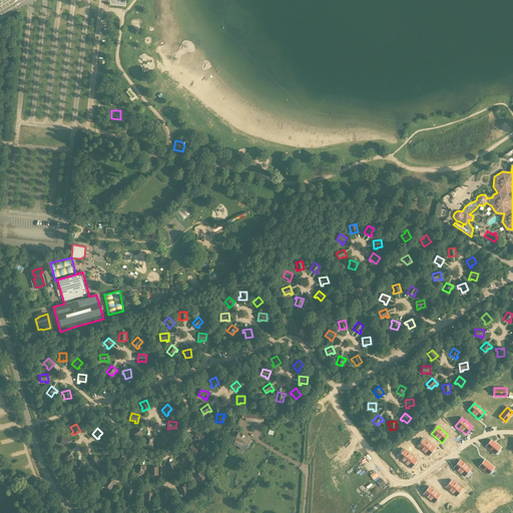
[(140,436),(142,435),(138,428),(131,432),(134,438),(139,435),(140,436)]
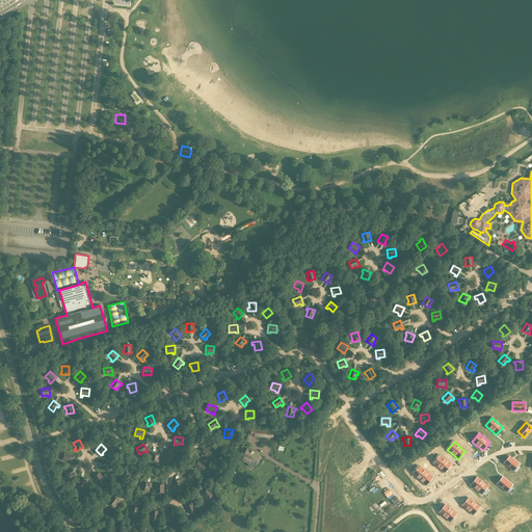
[(170,459),(176,455),(170,448),(164,453),(165,455),(166,455),(170,459)]
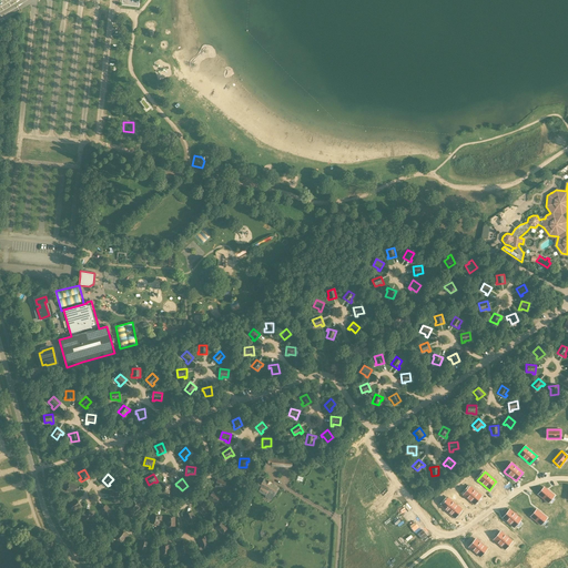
[(224,488),(226,480),(217,478),(214,487),(217,488),(217,486),(224,488)]
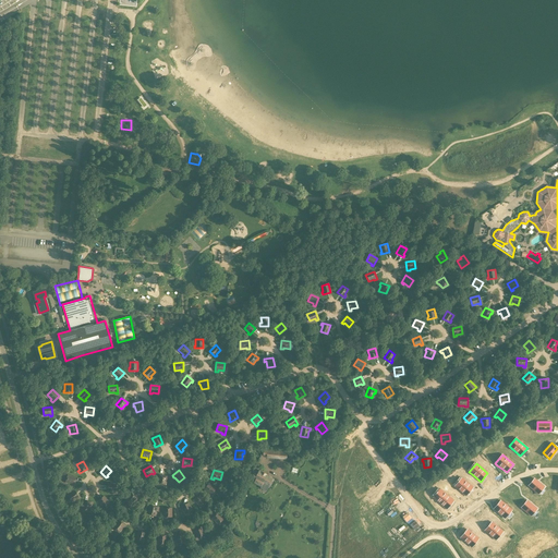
[(259,471),(257,474),(254,473),(252,477),(255,480),(254,483),(262,487),(263,483),(269,486),(274,480),(267,476),(267,475),(259,471)]
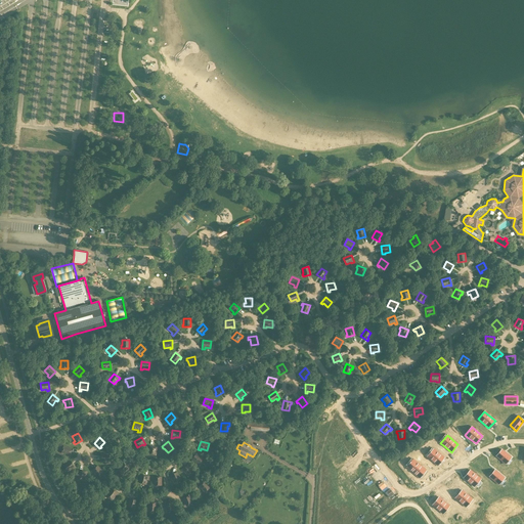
[(69,456),(72,448),(63,446),(61,452),(67,454),(67,455),(69,456)]
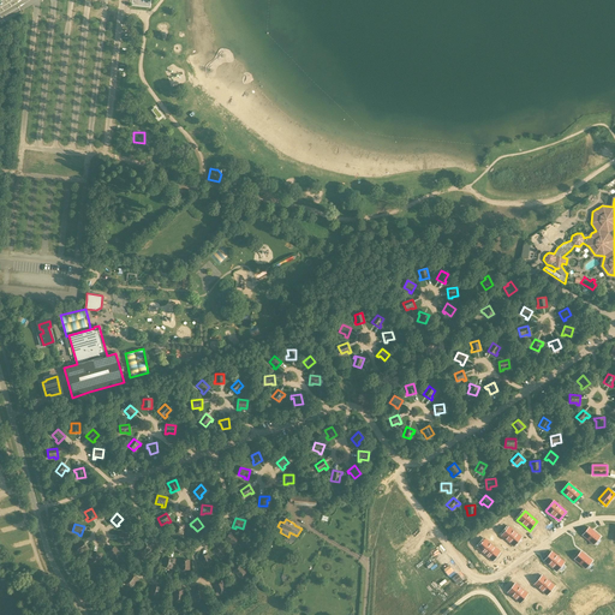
[(185,529),(185,525),(175,524),(174,533),(181,535),(183,529),(185,529)]
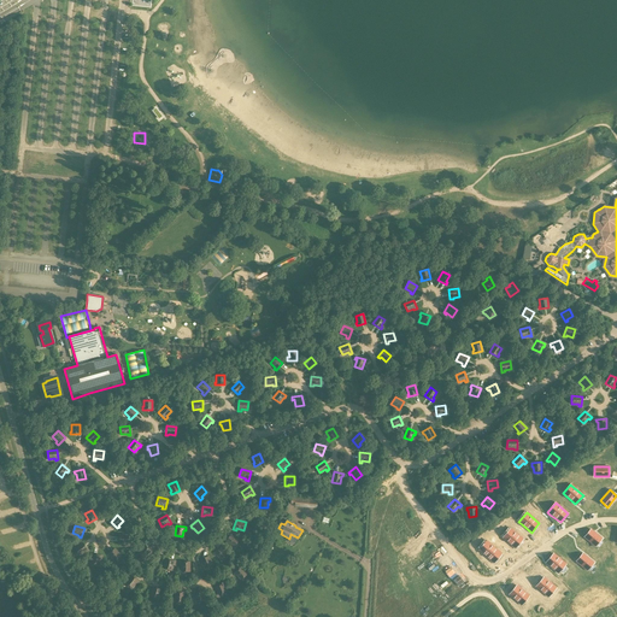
[(510,529),(503,538),(505,540),(515,548),(522,541),(523,539),(510,529)]
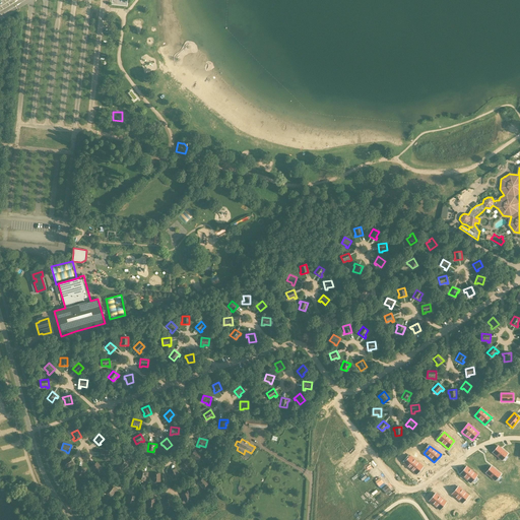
[(498,446),(493,453),(502,460),(503,460),(507,454),(501,448),(498,446)]
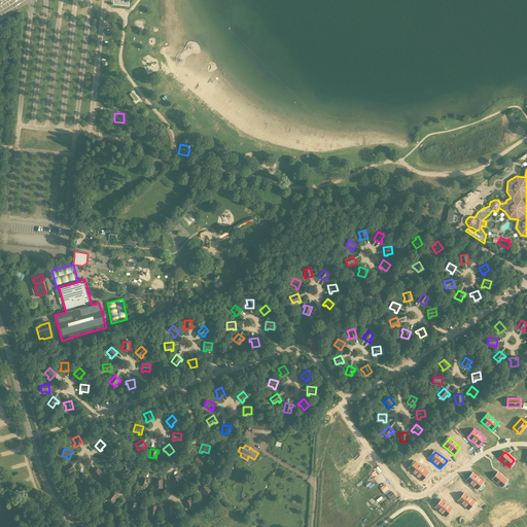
[(109,464),(110,457),(101,456),(101,464),(103,465),(103,463),(109,464)]
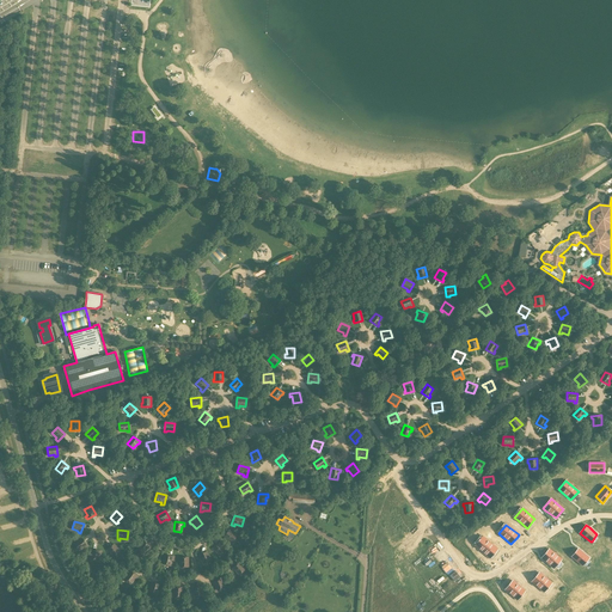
[(232,543),(237,536),(228,530),(224,538),(226,540),(226,538),(232,543)]
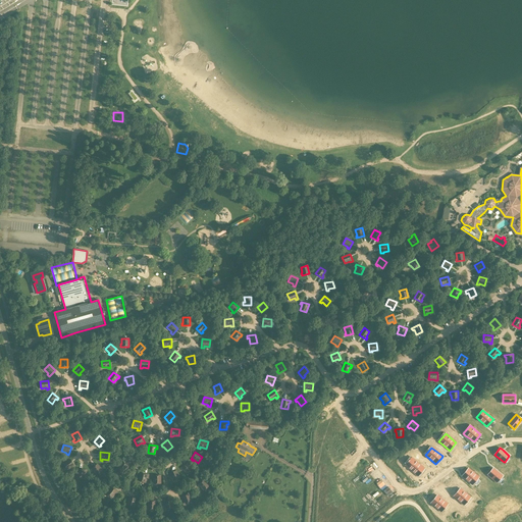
[(412,458),(405,466),(418,476),(419,475),(424,469),(415,461),(412,458)]
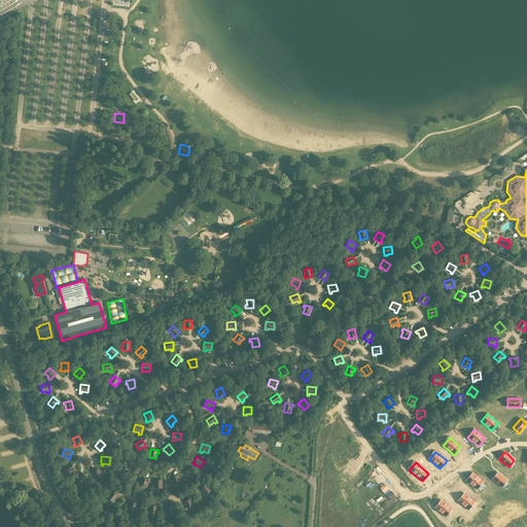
[(73,472),(75,470),(71,463),(64,468),(67,473),(72,470),(73,472)]
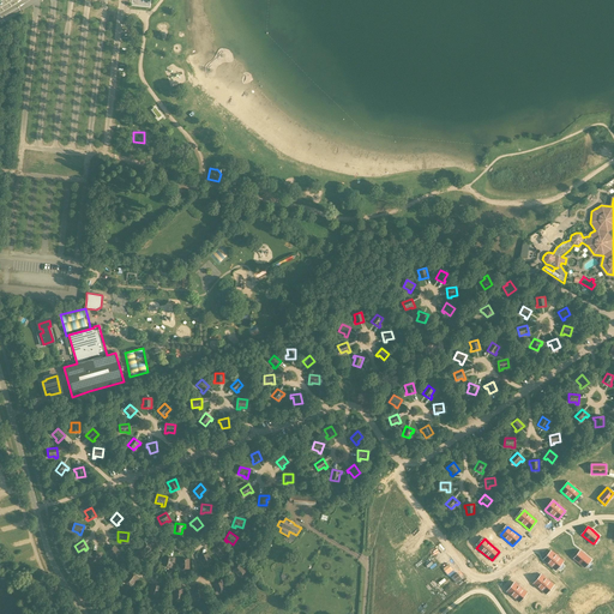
[(149,552),(151,549),(144,542),(137,549),(143,555),(148,551),(149,552)]
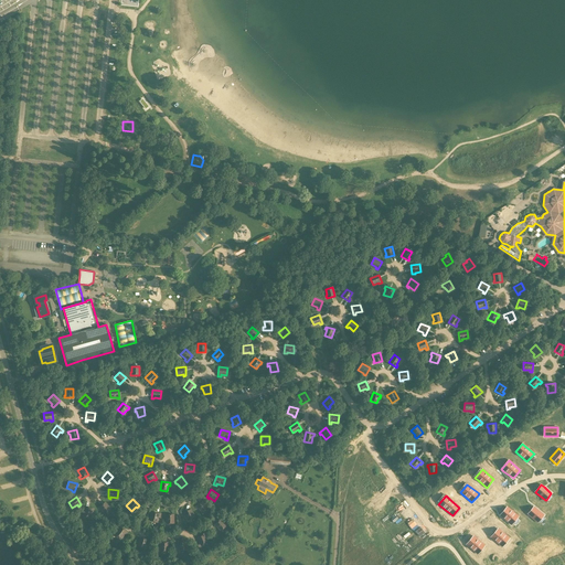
[(202,512),(208,508),(202,501),(195,507),(196,509),(198,508),(202,512)]
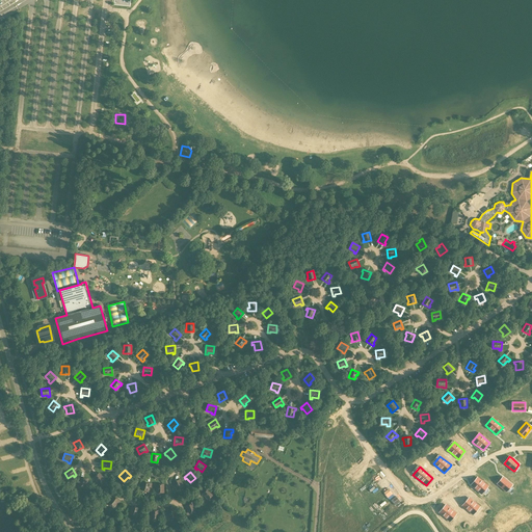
[(99,484),(104,480),(99,473),(92,478),(94,480),(95,479),(99,484)]
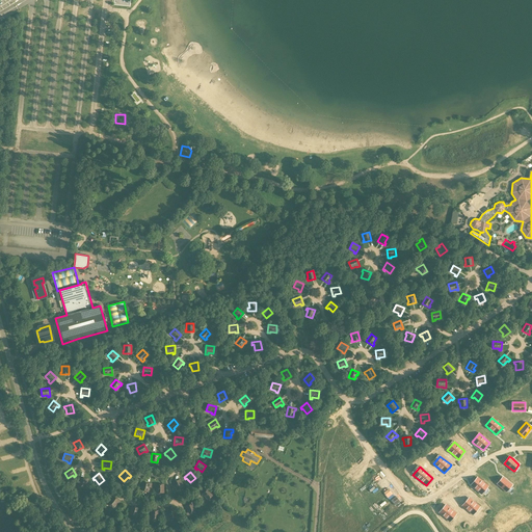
[(87,481),(88,479),(80,477),(78,485),(85,487),(86,481),(87,481)]
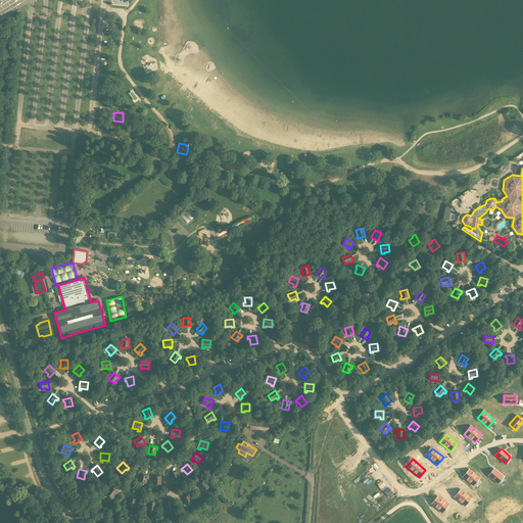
[(469,469),(463,477),(473,486),(479,479),(479,478),(469,469)]
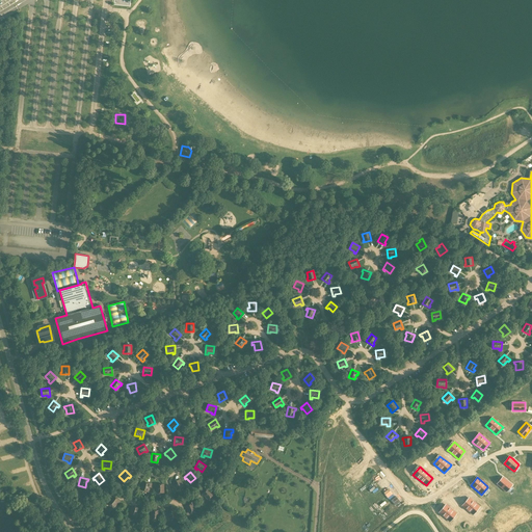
[(502,477),(497,484),(506,493),(507,491),(512,485),(502,477)]
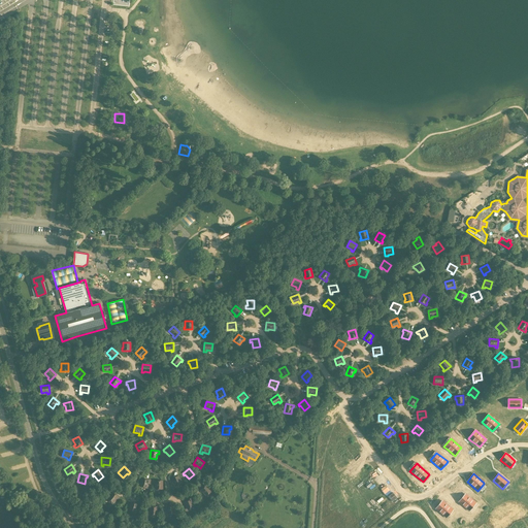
[(175,487),(182,484),(178,475),(170,480),(171,482),(172,481),(175,487)]
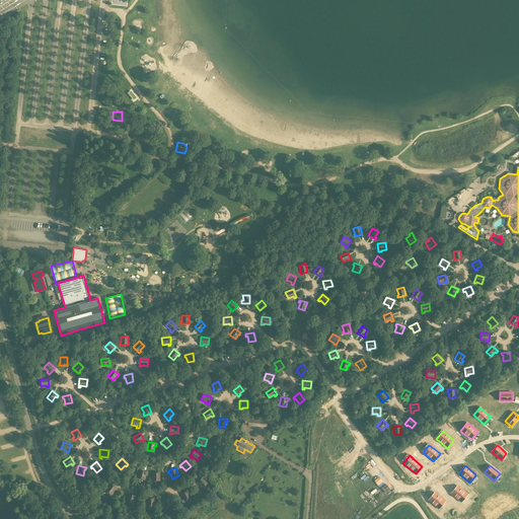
[(147,474),(147,472),(140,470),(138,478),(144,479),(146,474),(147,474)]
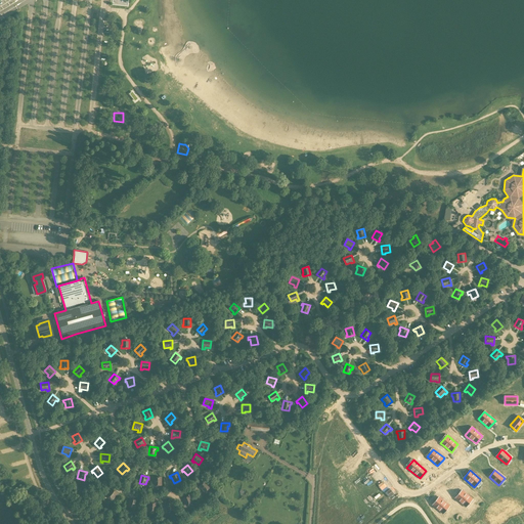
[(155,485),(161,485),(161,477),(153,477),(153,480),(154,480),(155,485)]
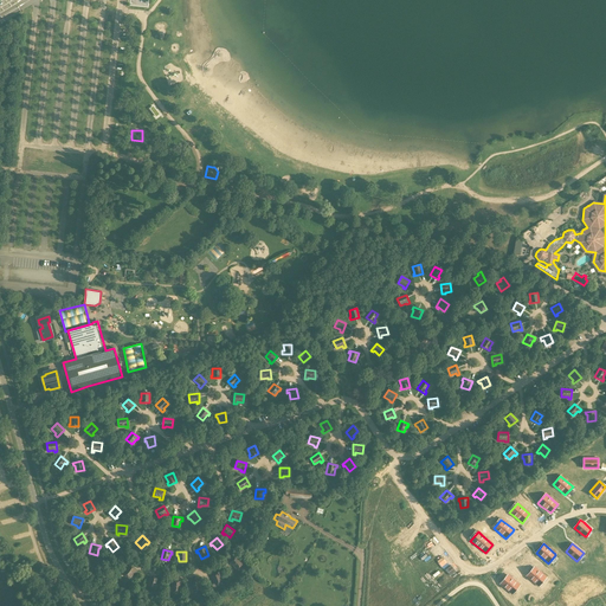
[(237,569),(243,563),(236,556),(229,563),(231,565),(232,565),(237,569)]
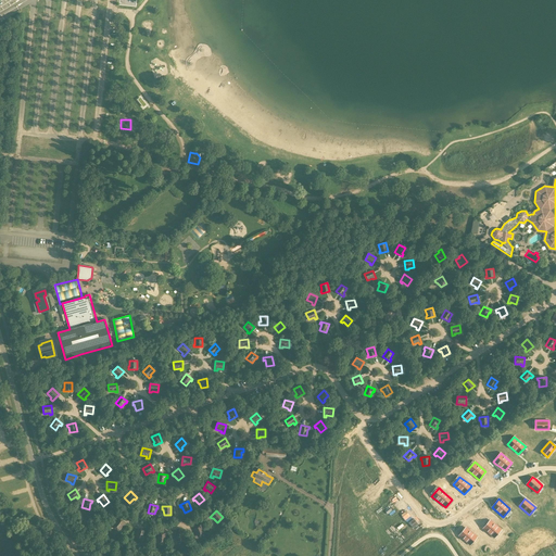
[(124,526),(125,523),(118,518),(113,526),(118,530),(123,525),(124,526)]
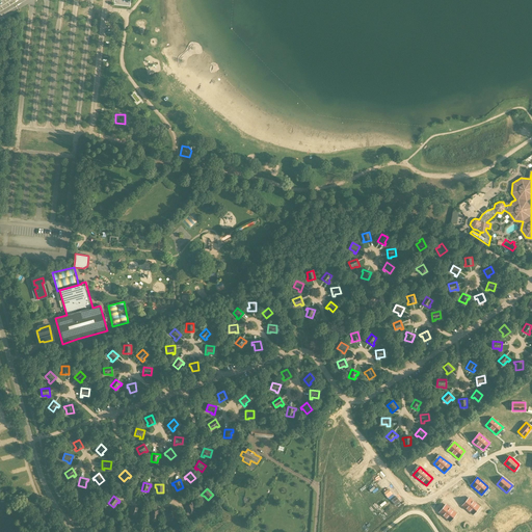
[(469,498),(462,506),(473,515),(478,508),(479,507),(469,498)]
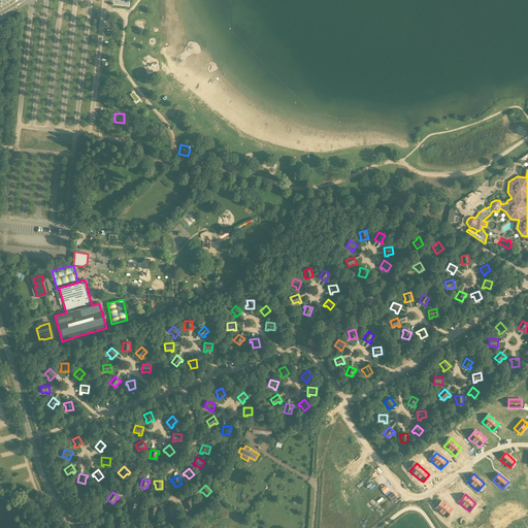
[(188,509),(194,506),(190,498),(183,502),(184,504),(185,504),(188,509)]
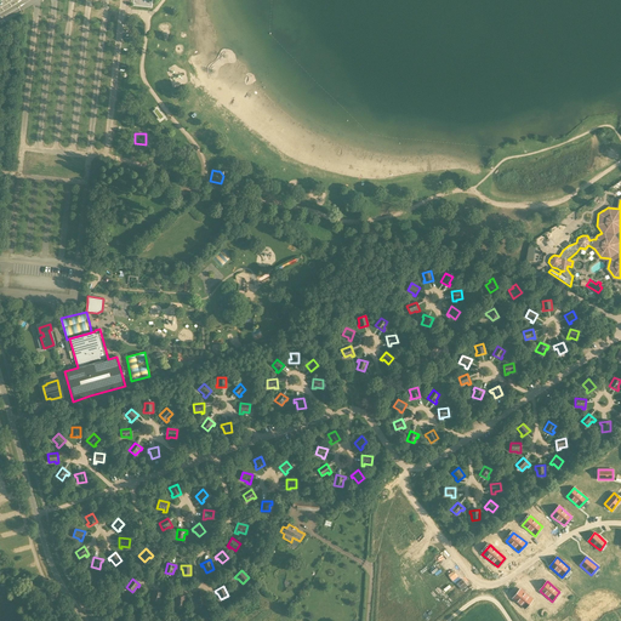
[(520,590),(512,599),(525,609),(531,602),(533,599),(520,590)]
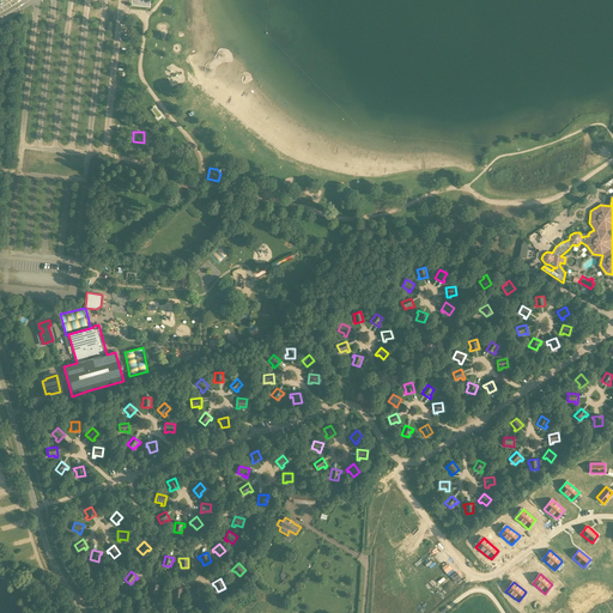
[(161,589),(162,586),(152,583),(150,593),(157,595),(159,588),(161,589)]
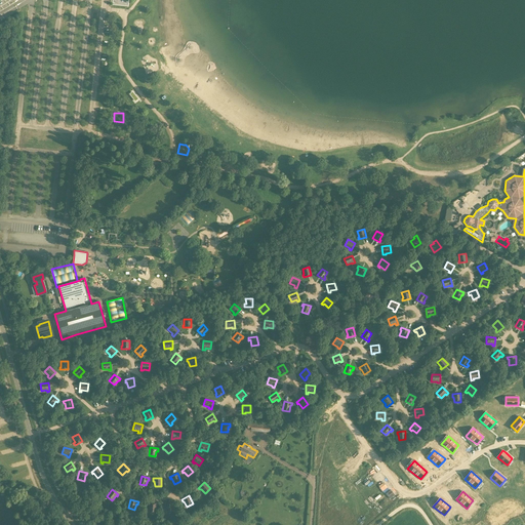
[(167,512),(174,511),(172,502),(164,503),(165,507),(166,506),(167,512)]
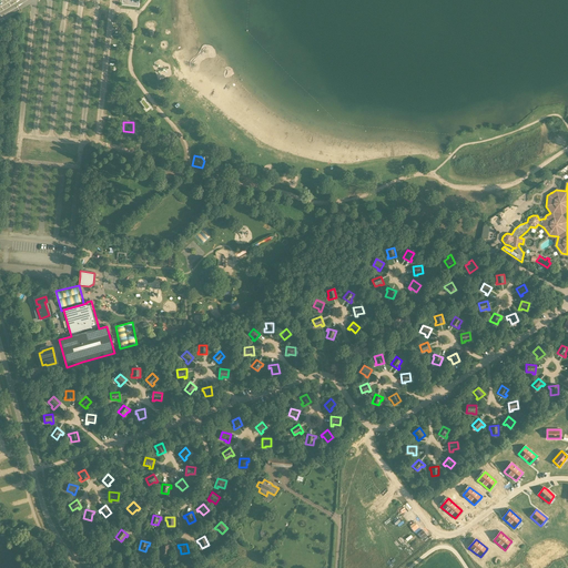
[(169,555),(169,545),(160,545),(160,547),(162,548),(161,554),(169,555)]
